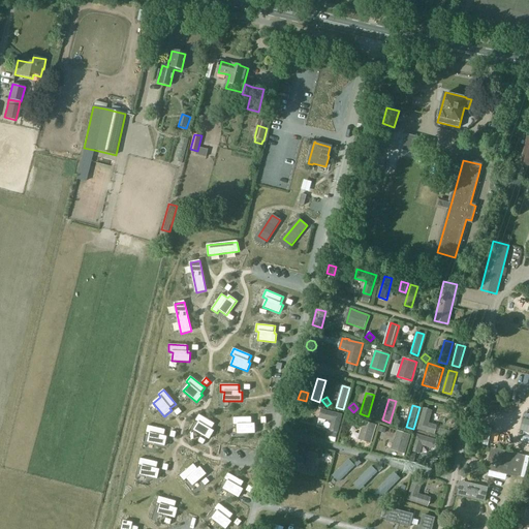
[(320,409),(317,419),(324,421),(325,421),(328,421),(328,423),(329,424),(330,424),(328,431),(337,433),(342,414),(320,409)]
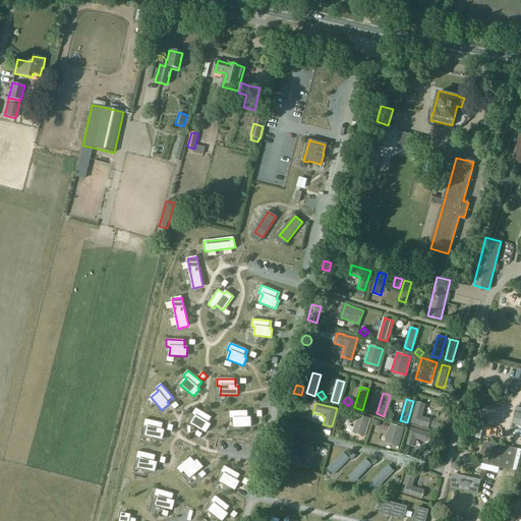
[(425,405),(416,403),(411,423),(428,427),(431,419),(422,416),(425,405)]
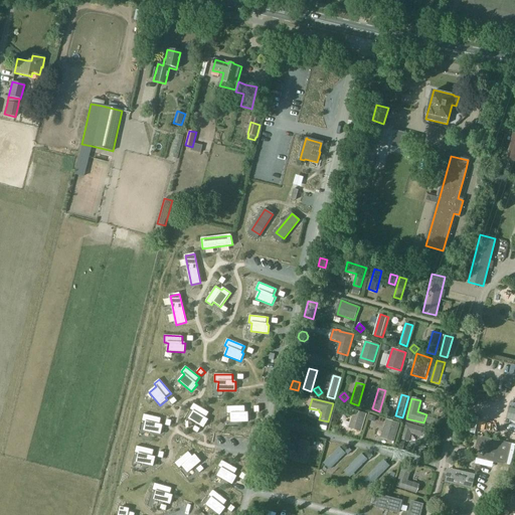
[(367,399),(361,402),(365,408),(370,405),(367,399)]
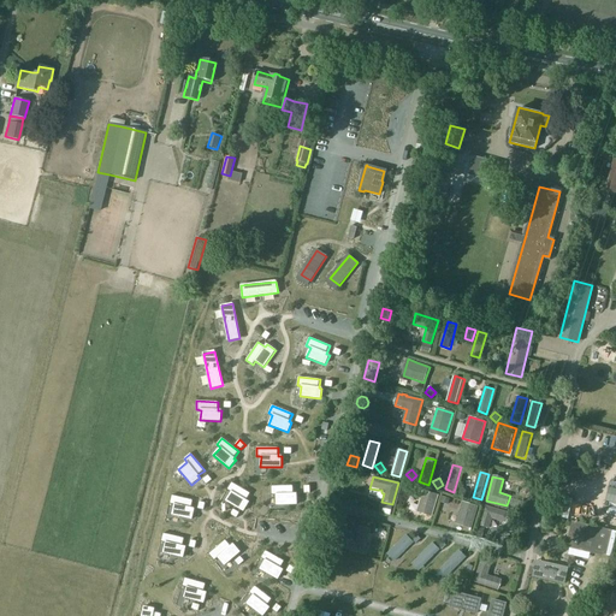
[(231,492),(226,501),(243,511),(249,502),(247,501),(250,493),(232,483),(227,490),(231,492)]
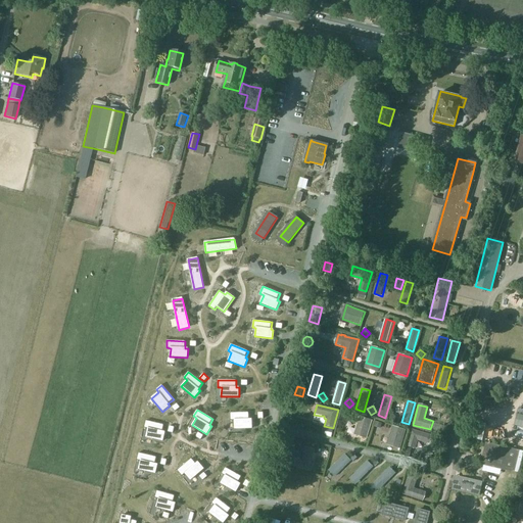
[(249,413),(230,413),(231,421),(235,421),(235,429),(252,428),(252,420),(249,420),(249,413)]
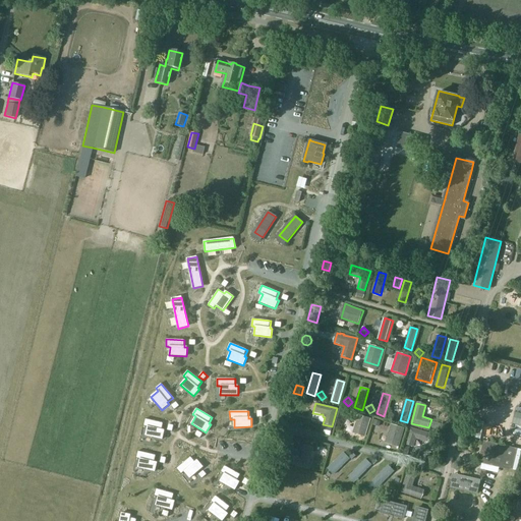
[(395,417),(391,411),(386,415),(391,421),(395,417)]
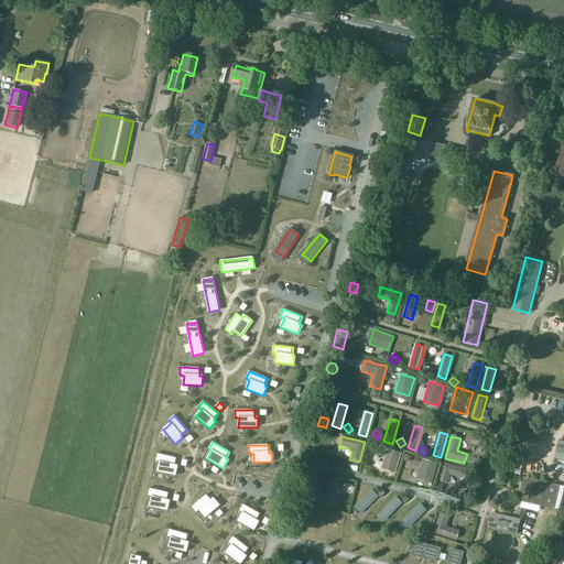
[(387,449),(381,469),(396,474),(402,454),(387,449)]
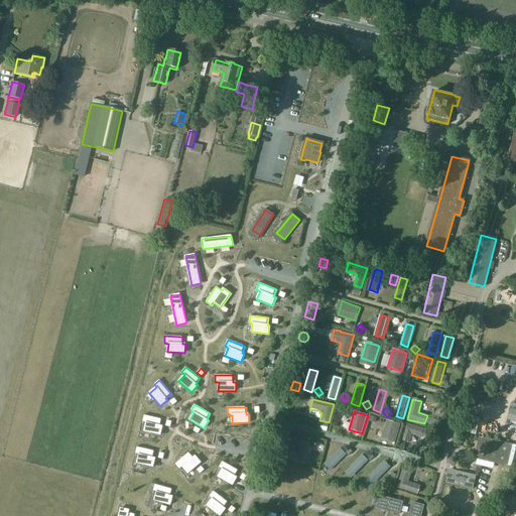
[(144,415),(142,422),(146,423),(144,431),(161,435),(163,426),(160,426),(162,419),(144,415)]
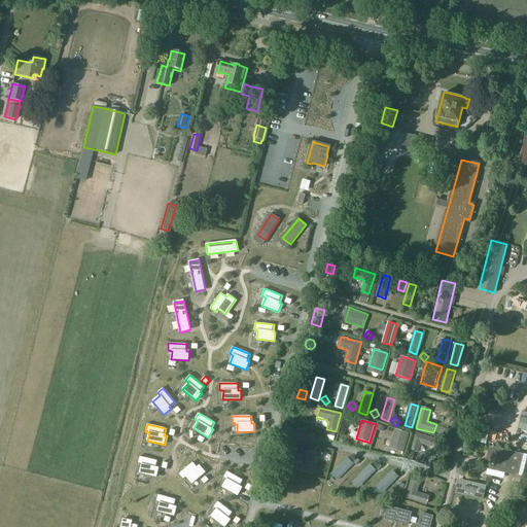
[(396,429),(392,441),(391,441),(389,449),(403,453),(410,433),(396,429)]
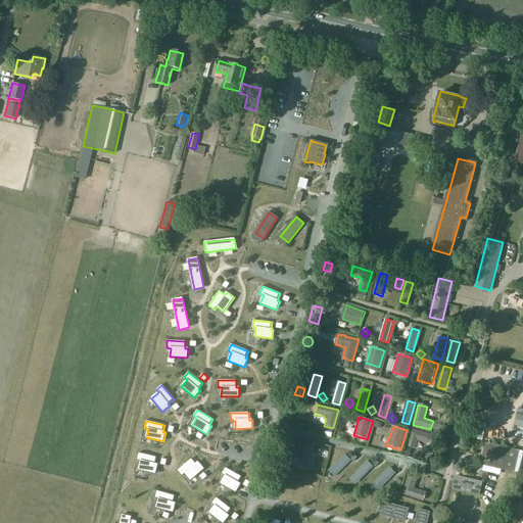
[(331,437),(333,429),(326,428),(325,435),(331,437)]
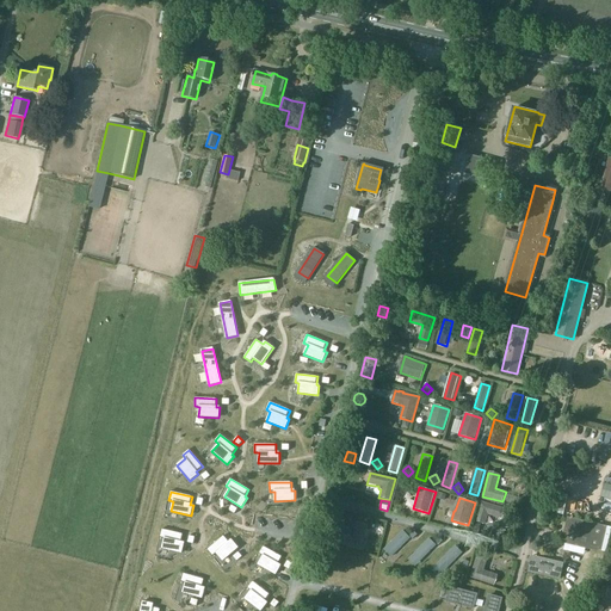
[(481,503),(475,522),(486,524),(488,516),(503,519),(505,510),(481,503)]
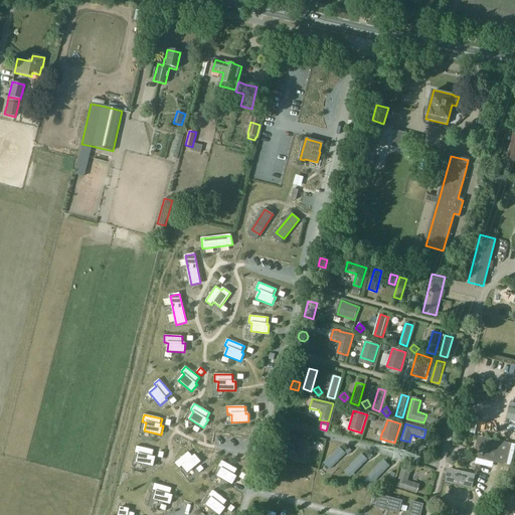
[(478,456),(477,459),(507,466),(507,463),(511,446),(510,445),(482,439),(478,456)]
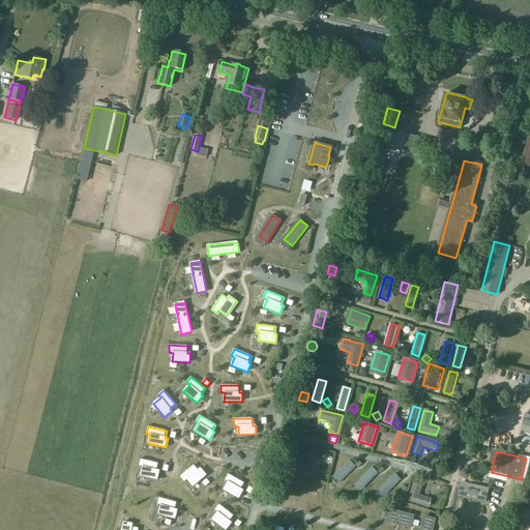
[(310,453),(307,461),(308,461),(306,466),(298,464),(295,473),(314,478),(320,457),(310,453)]
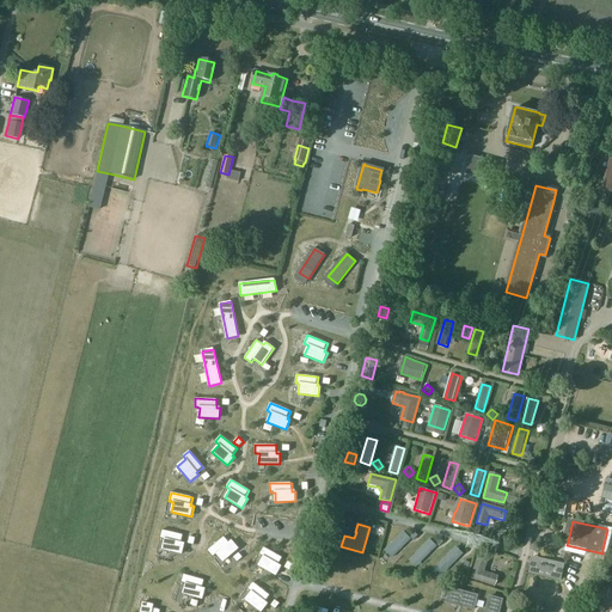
[(163,530),(160,538),(165,539),(163,549),(182,554),(184,544),(182,543),(183,534),(163,530)]
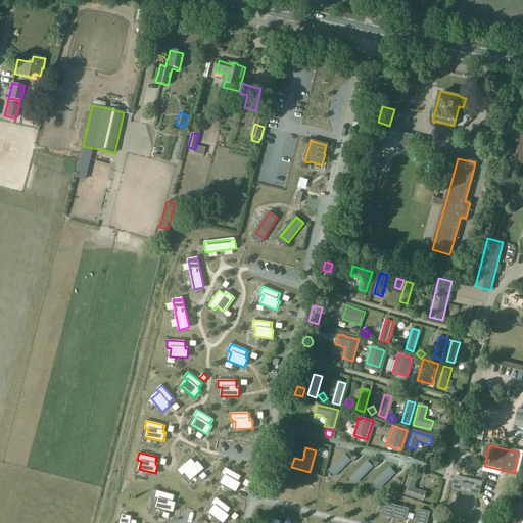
[(335,476),(351,461),(345,455),(329,470),(331,473),(333,474),(335,476)]
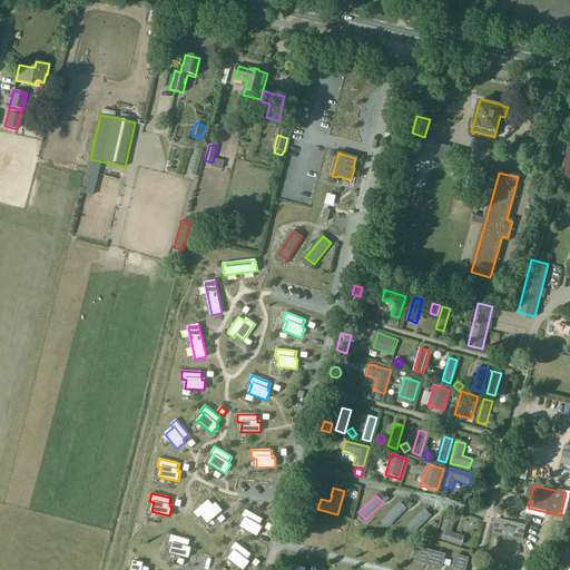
[(314,507),(316,499),(306,497),(305,504),(314,507)]
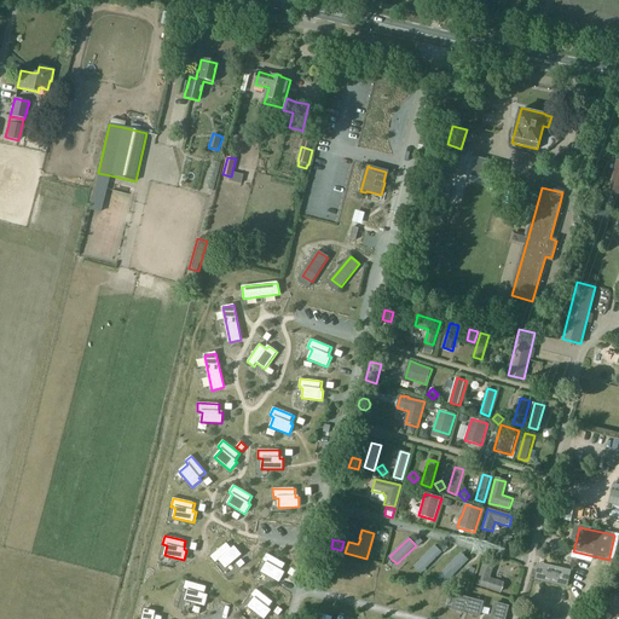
[(226,543),(209,557),(215,563),(219,561),(226,568),(242,555),(235,547),(232,549),(226,543)]
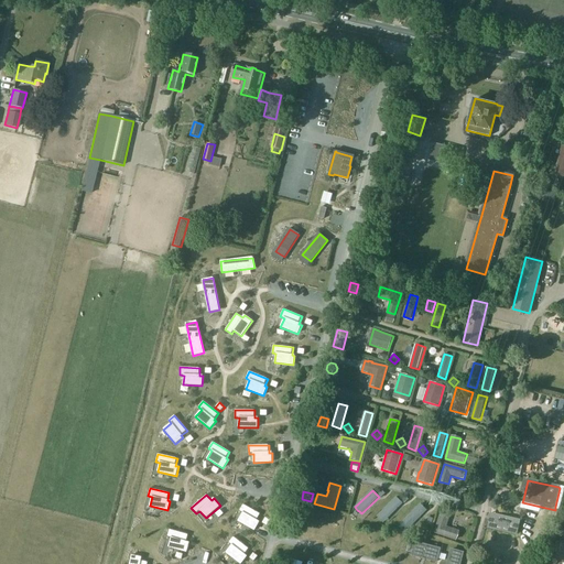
[(389,518),(403,503),(397,497),(381,512),(387,518),(389,518)]
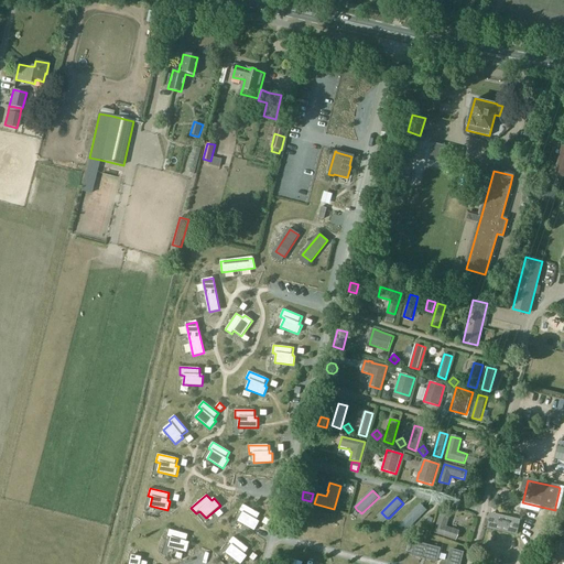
[(242,513),(238,521),(255,531),(259,522),(257,520),(261,514),(243,505),(239,511),(242,513)]
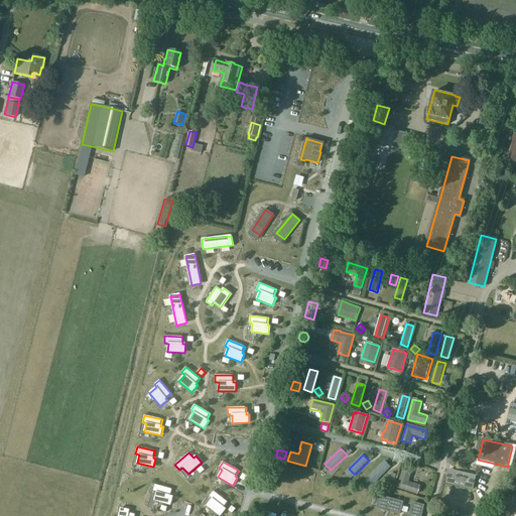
[(375,483),(391,467),(385,462),(370,477),(375,483)]
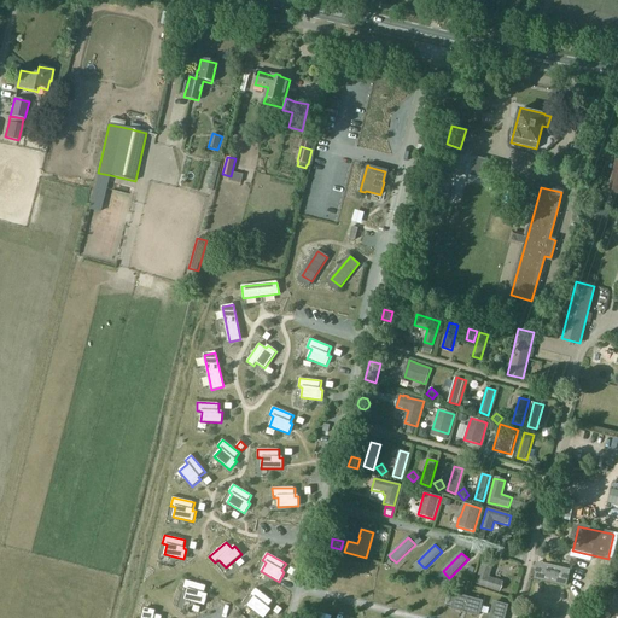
[(488,555),(485,564),(493,566),(495,558),(488,555)]
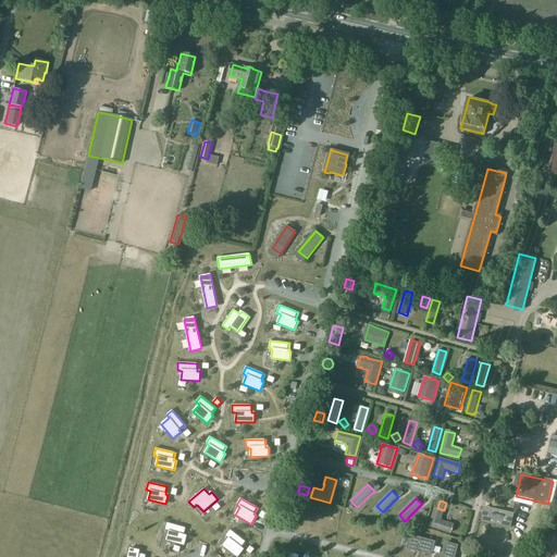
[(218,504),(212,508),(215,512),(221,507),(218,504)]
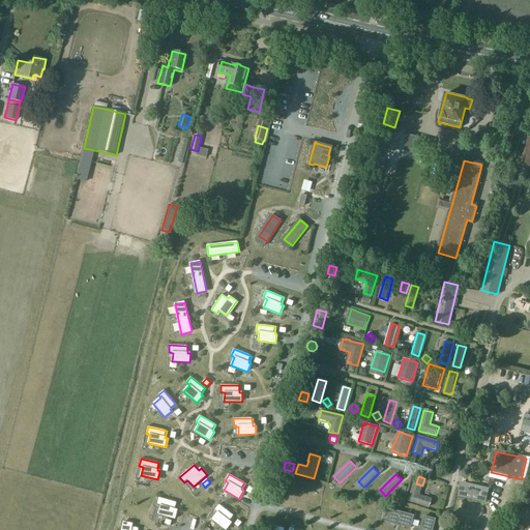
[(464,483),(461,497),(483,502),(487,489),(464,483)]
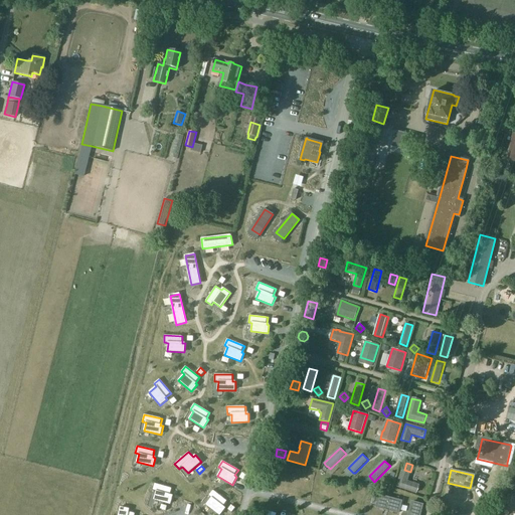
[(409,474),(401,471),(396,487),(416,494),(419,486),(407,482),(409,474)]
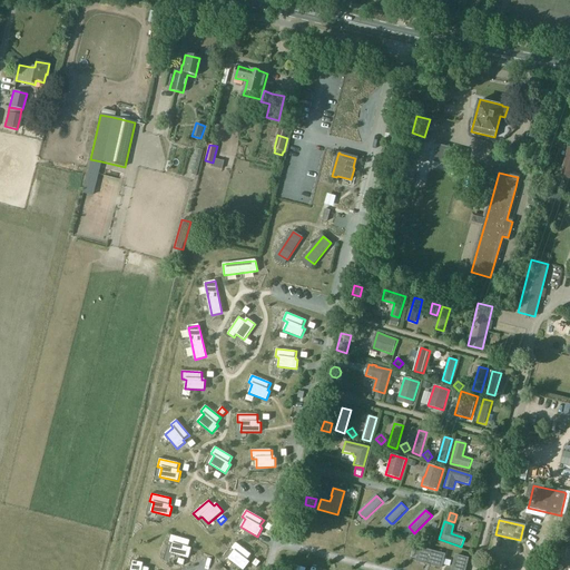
[(172,534),(169,542),(173,543),(170,553),(188,558),(192,549),(188,548),(190,540),(172,534)]
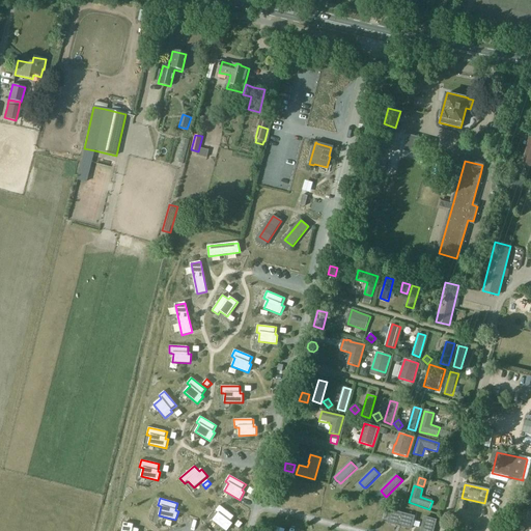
[(218,513),(213,521),(226,530),(232,524),(230,523),(234,516),(220,505),(215,511),(218,513)]
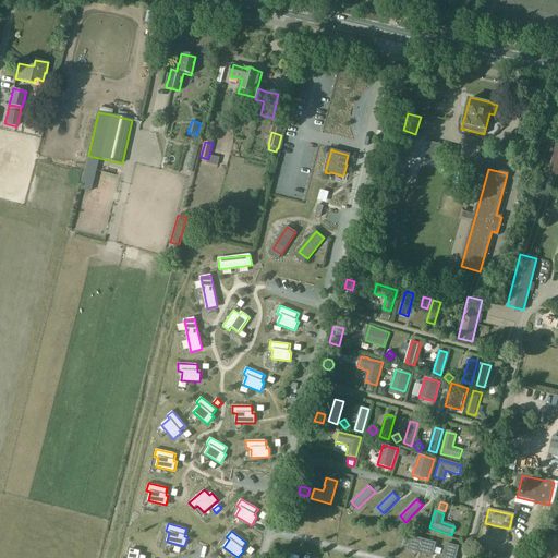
[(436,543),(411,537),(408,549),(433,556),(433,553),(435,547),(436,543)]
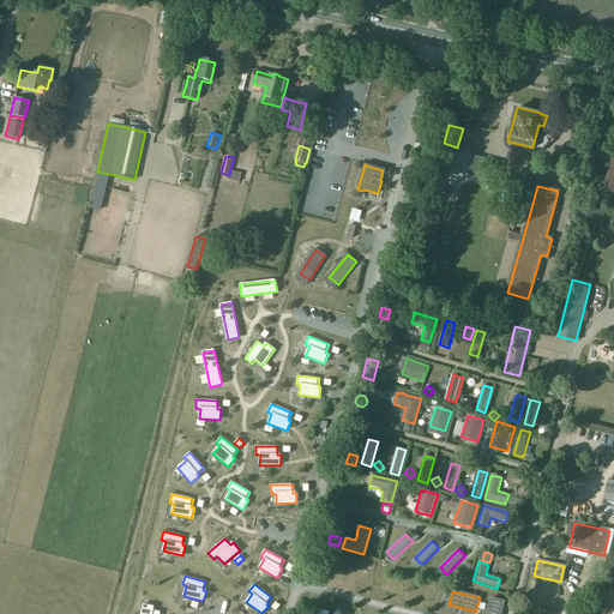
[(500,613),(504,602),(492,599),(487,613),(500,613)]
